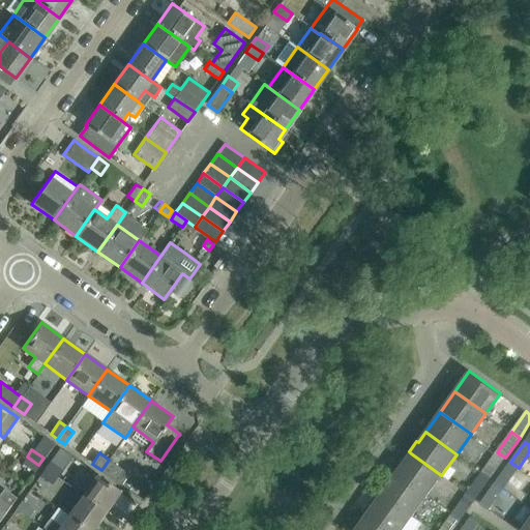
[(491,478),(505,458),(497,452),(482,472),(491,478)]
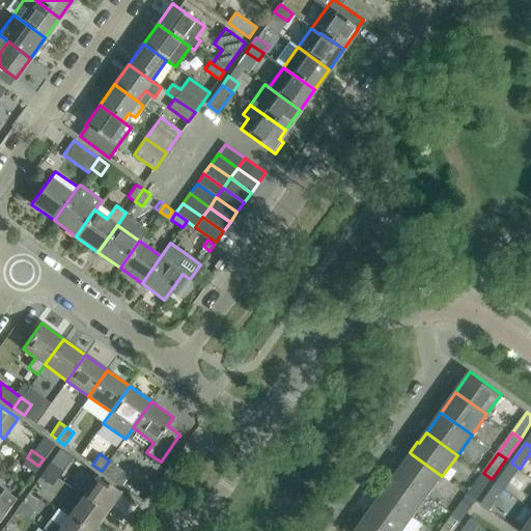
[(442,476),(412,454),(404,464),(402,463),(395,473),(397,474),(427,496),(442,476)]
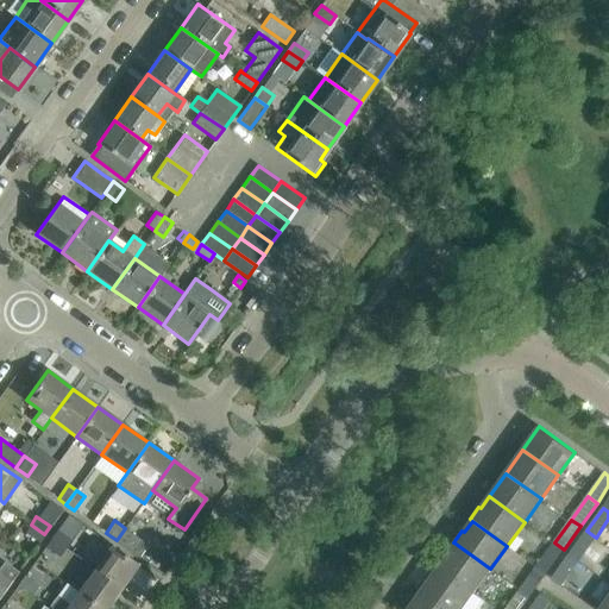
[(44,534),(31,525),(25,533),(38,542),(44,534)]
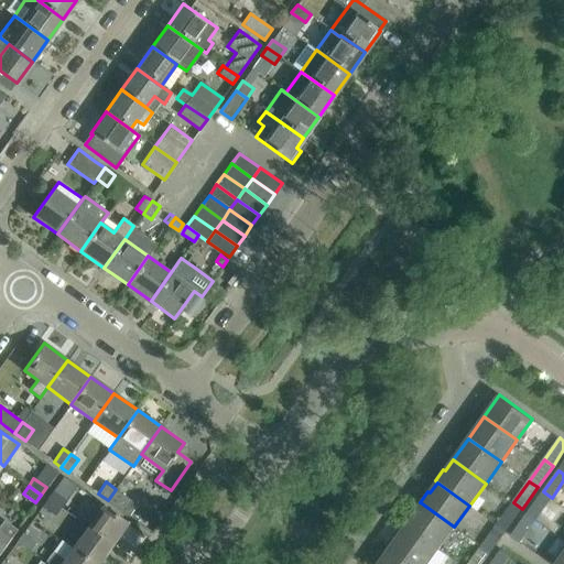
[(137,503),(116,489),(108,500),(129,514),(137,503)]
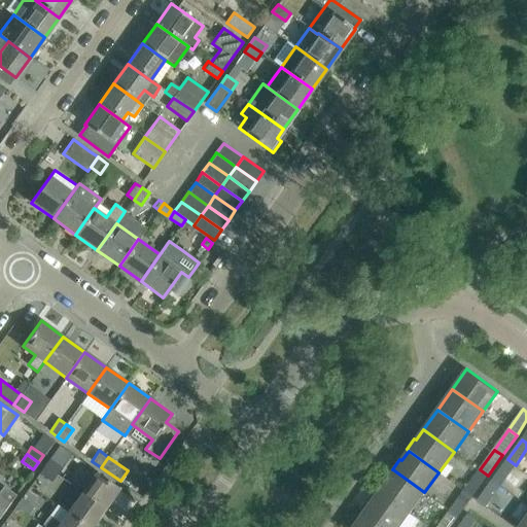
[(49,459),(44,466),(56,475),(61,467),(49,459)]
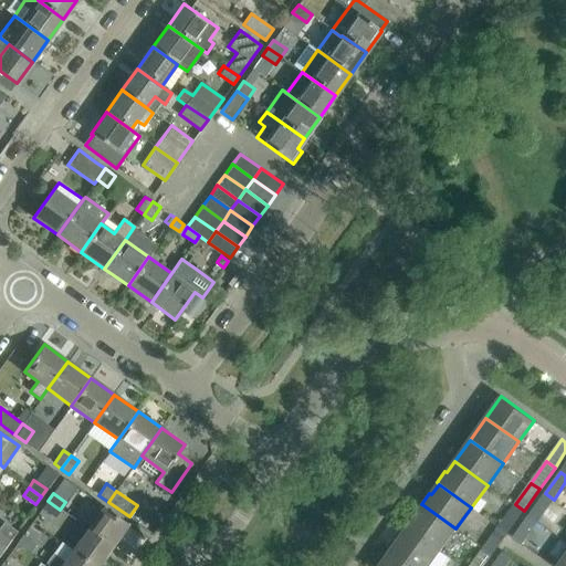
[(538,522),(554,500),(545,493),(530,515),(538,522)]
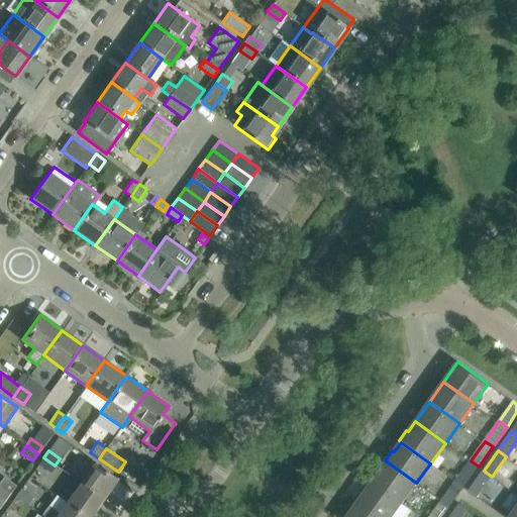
[(55,466),(43,457),(38,464),(49,473),(55,466)]
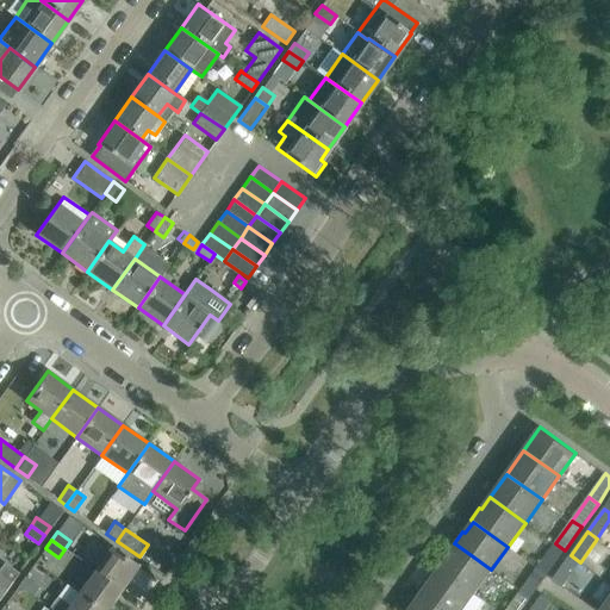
[(120,587),(137,565),(104,541),(93,555),(101,561),(95,570),(120,587)]
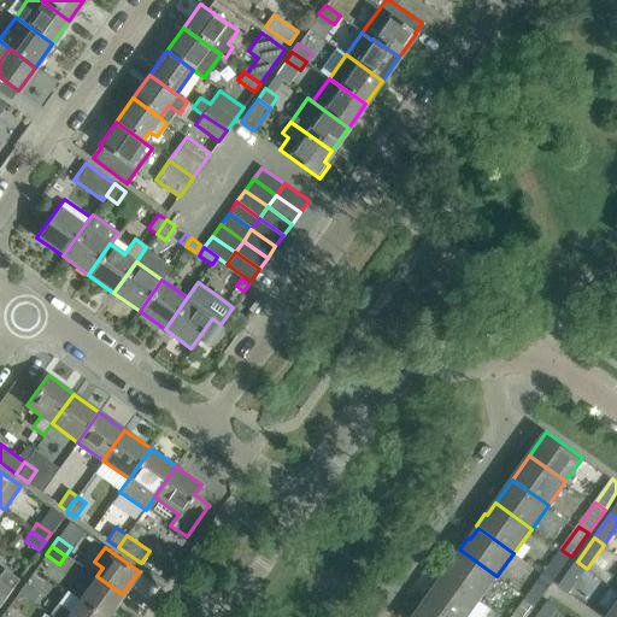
[(553,582),(571,557),(562,550),(544,575),(553,582)]
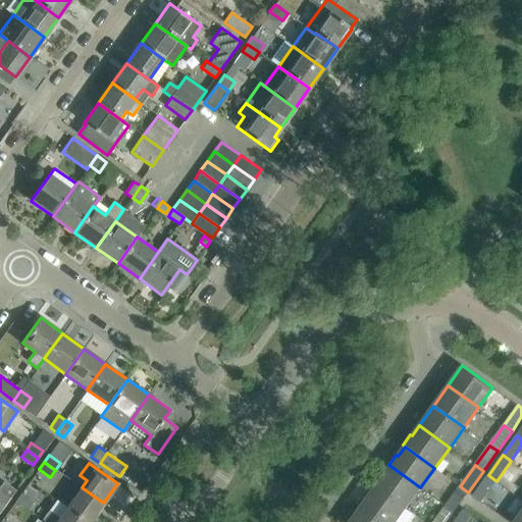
[(420,487),(390,466),(383,476),(381,474),(374,484),(376,486),(407,508),(420,487)]
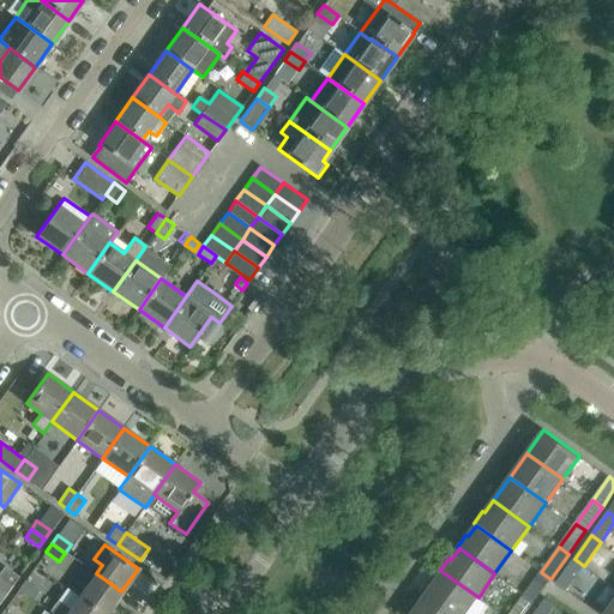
[(567,590),(584,566),(575,559),(558,583),(567,590)]
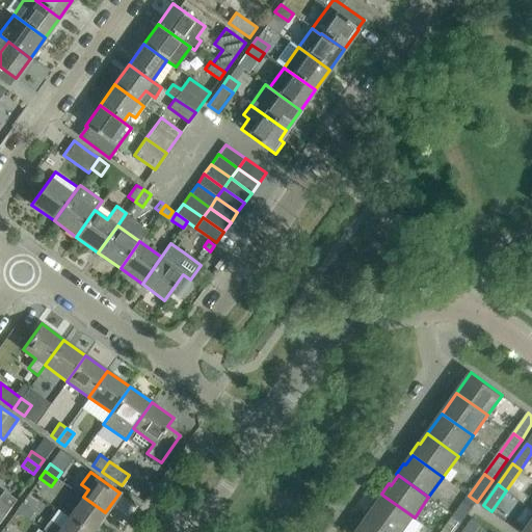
[(3,490),(0,495),(0,500),(10,508),(16,500),(3,490)]
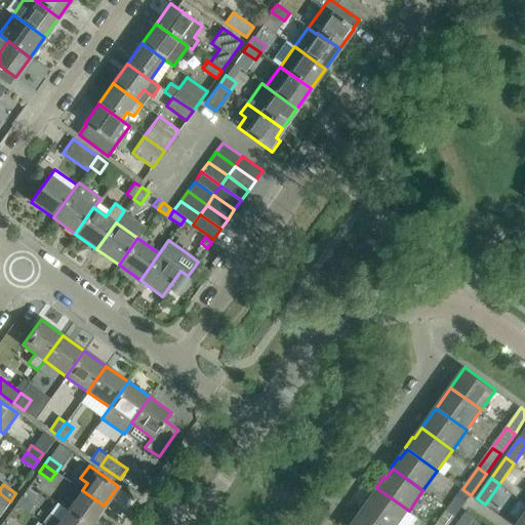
[(398,524),(409,511),(378,489),(364,509),(387,524),(398,524)]
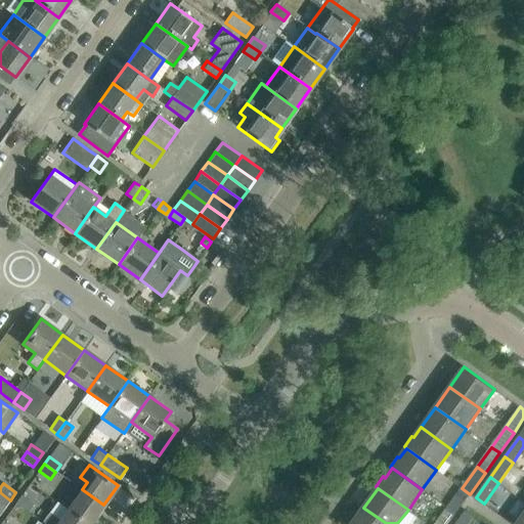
[(456,514),(470,494),(462,488),(447,508),(456,514)]
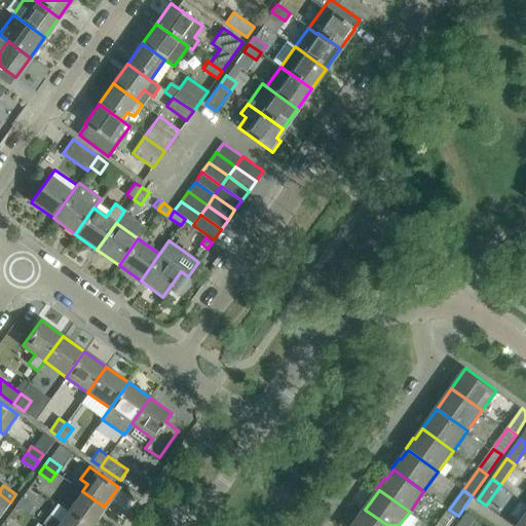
[(87,525),(89,525),(104,506),(82,491),(67,512),(87,525)]
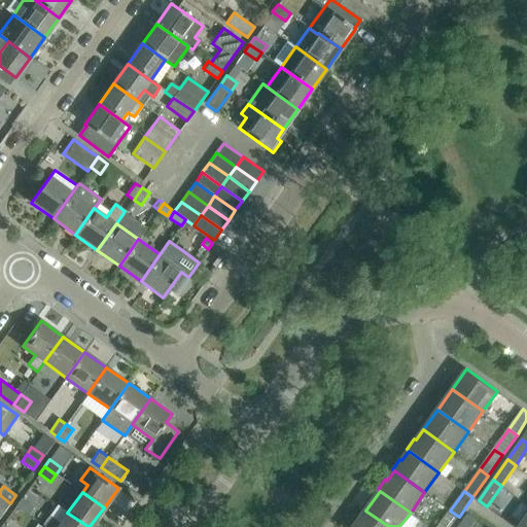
[(0,517),(10,503),(0,495),(0,517)]
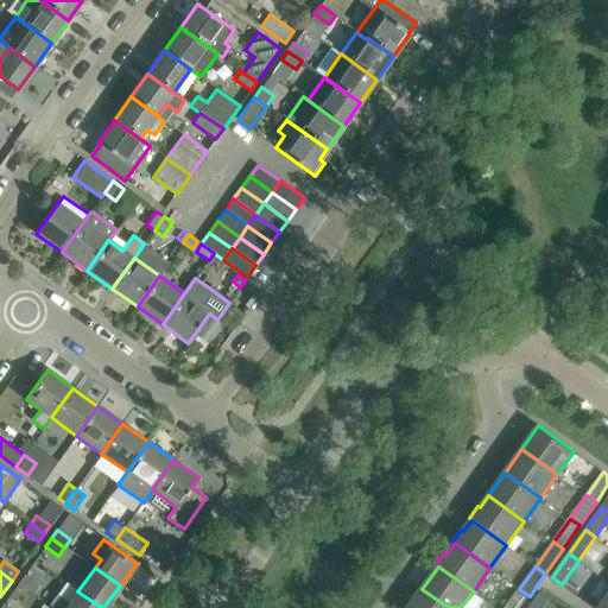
[(18,583),(32,594),(38,586),(24,576),(18,583)]
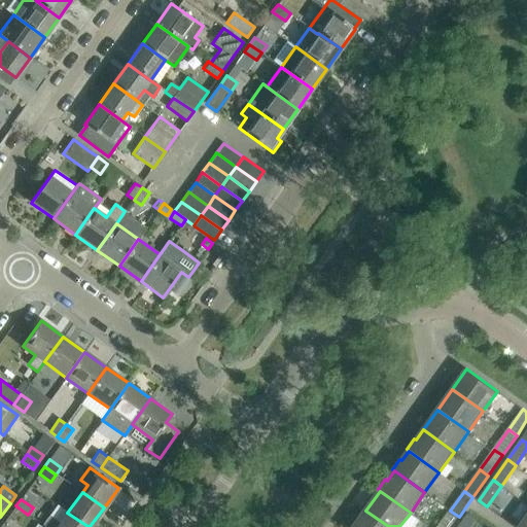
[(388,526),(365,511),(353,526),(388,526)]
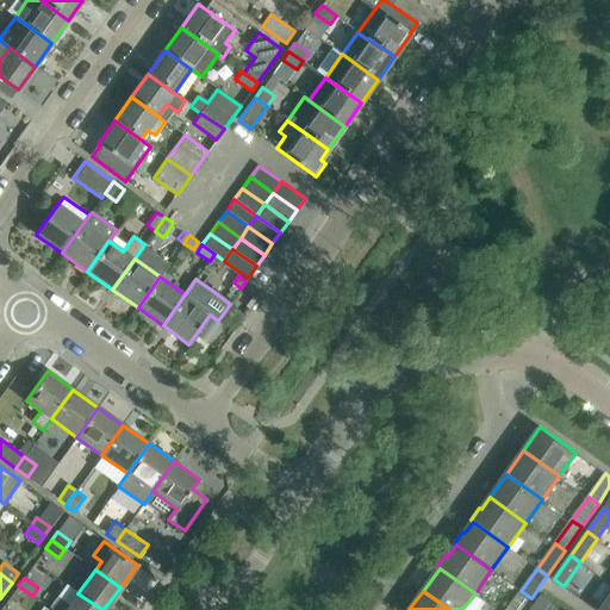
[(522,609),(531,598),(521,591),(506,609),(522,609)]
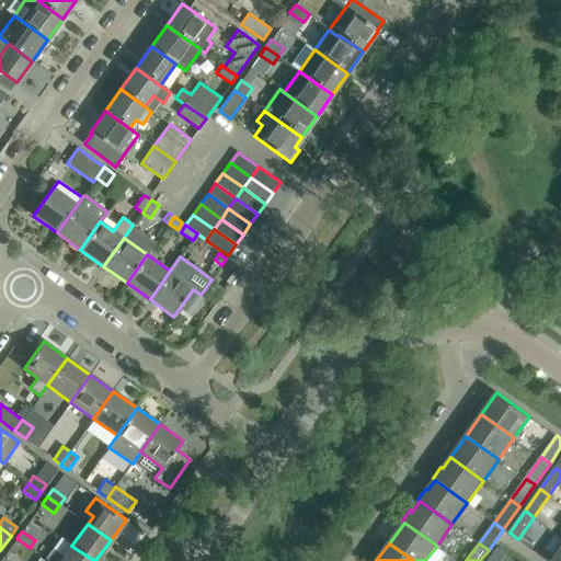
[(48,560),(93,560),(71,546),(64,557),(53,548),(45,558),(47,560),(48,560)]
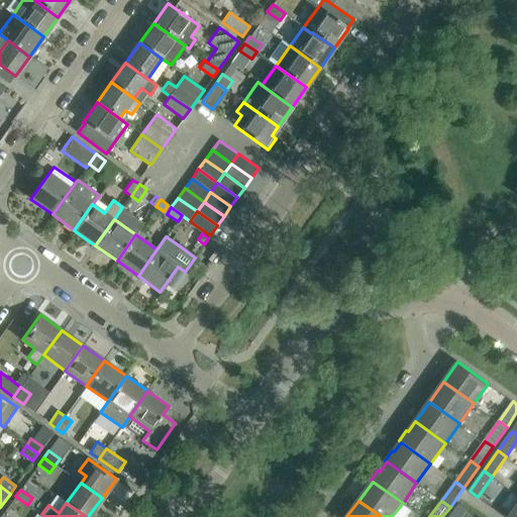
[(462,516),(469,509),(460,503),(449,516),(462,516)]
